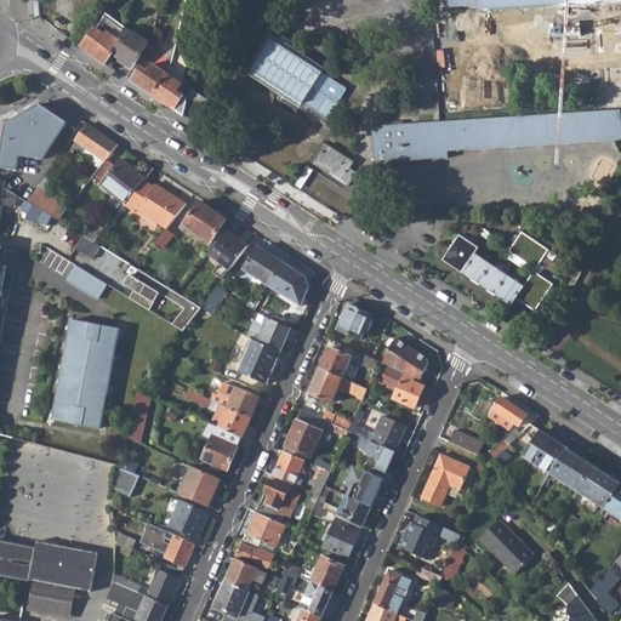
[(446,0),(448,7),(480,5),(480,12),(491,11),(490,0),(446,0)]
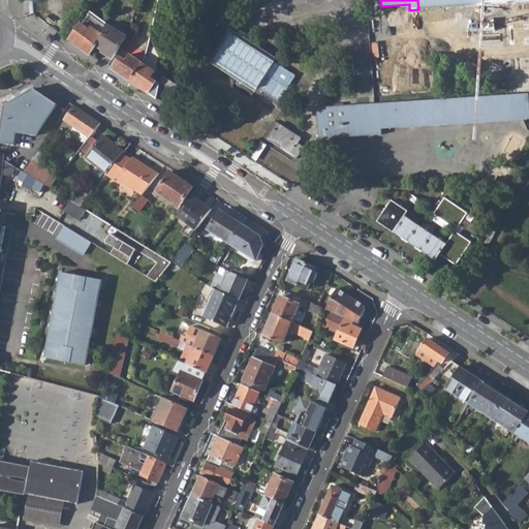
[(485,0),(417,0),(418,9),(486,5),(485,0)]
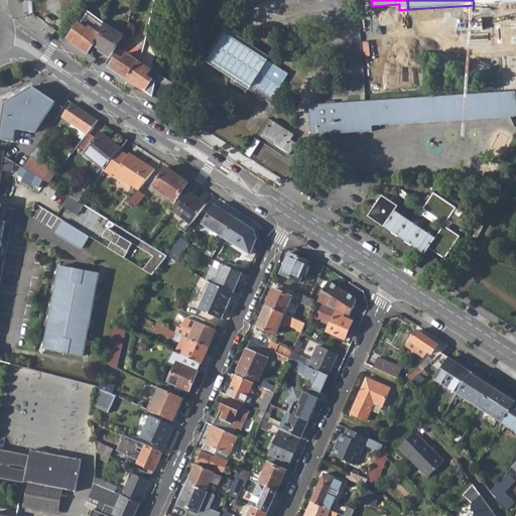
[(94,45),(101,35),(105,22),(90,11),(68,39),(88,54),(94,45)]
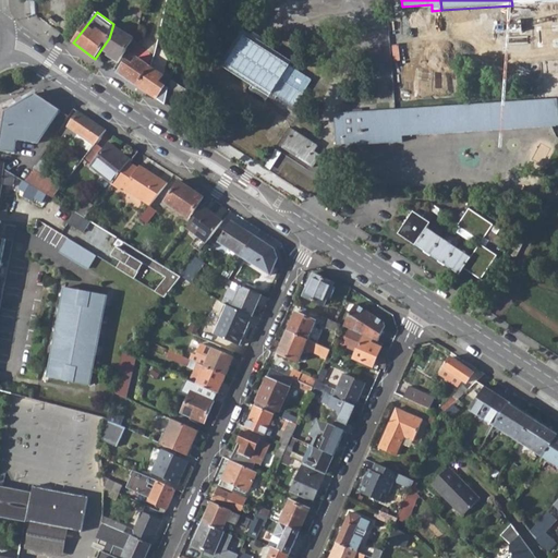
[(109,38),(101,49),(120,61),(133,38),(113,24),(109,38)]
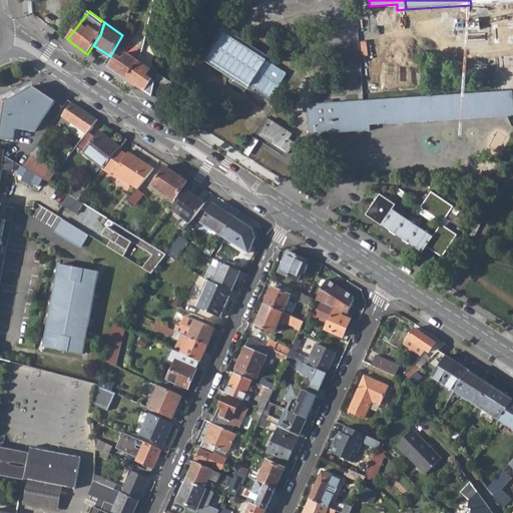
[(167,52),(175,58),(184,44),(176,38),(167,52)]
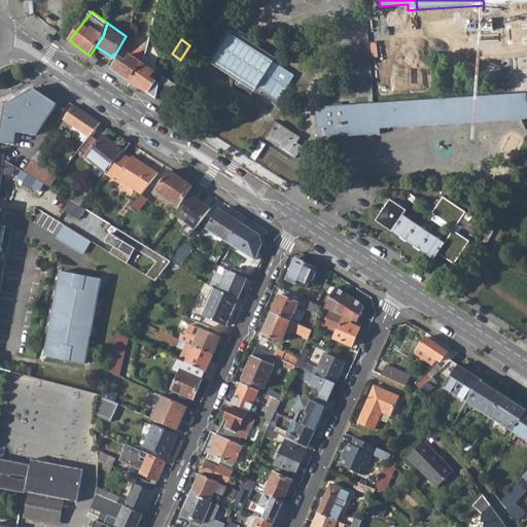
[(111,69),(130,81),(141,63),(129,55),(125,62),(118,57),(111,69)]
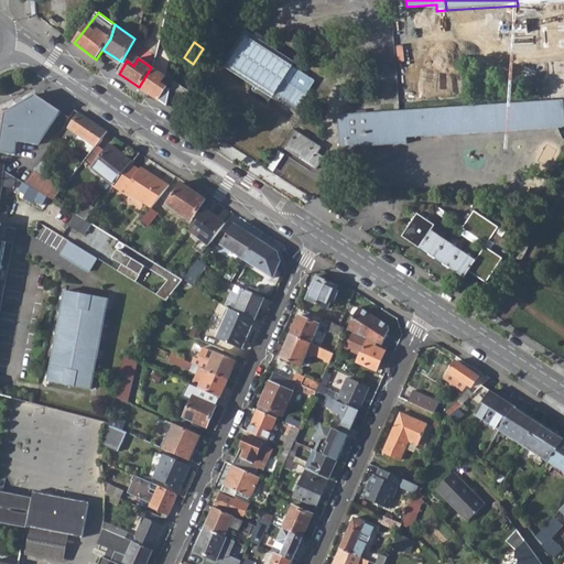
[(171,91),(165,87),(160,83),(164,76),(151,67),(139,87),(166,106),(170,97),(171,91)]
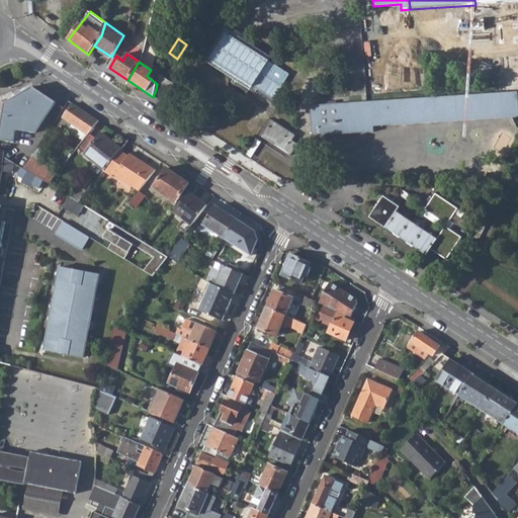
[(156,89),(167,97),(175,85),(159,75),(157,84),(156,89)]
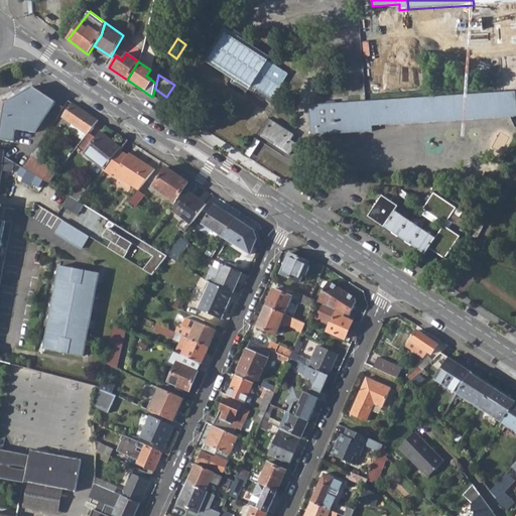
[(0,133),(0,139),(13,142),(15,142),(15,138),(20,139),(21,131),(35,134),(56,103),(32,87),(5,104),(0,133)]
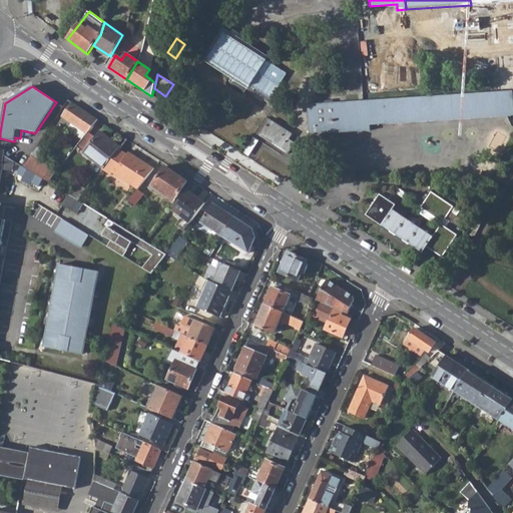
[(310,133),(371,129),(373,128),(373,124),(512,114),(512,92),(512,91),(308,105),(310,133)]
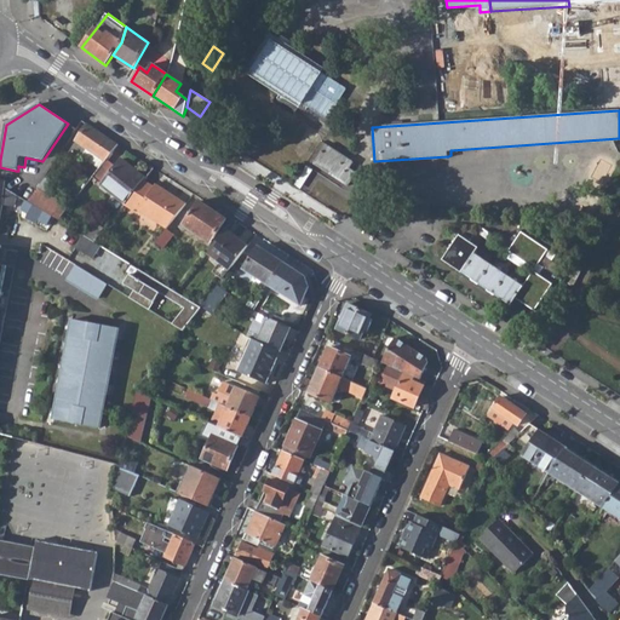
[(118,145),(87,125),(70,150),(99,170),(107,160),(118,145)]
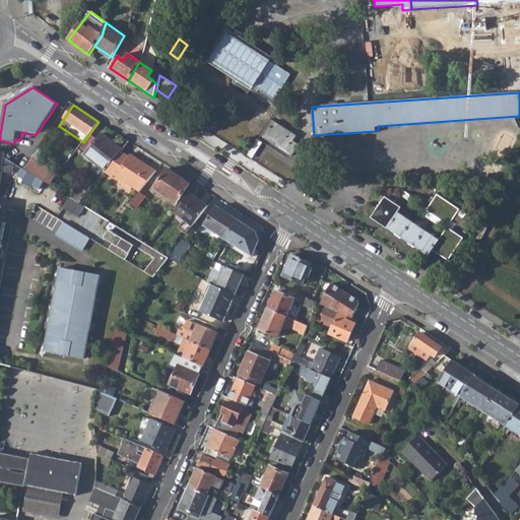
[(263,137),(291,155),(298,145),(291,141),(296,135),(273,121),(263,137)]
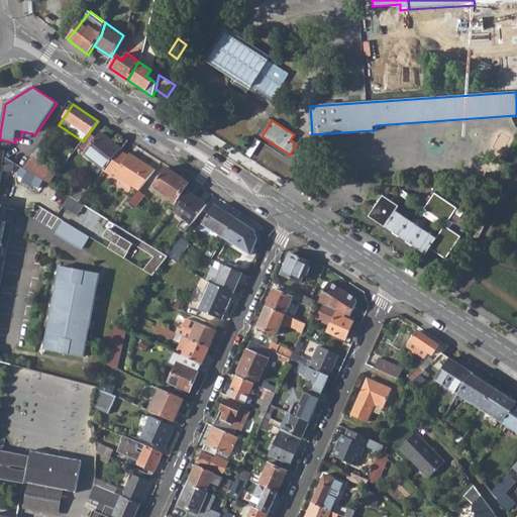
[(106,168),(121,148),(101,132),(96,138),(89,133),(83,141),(77,148),(103,171),(106,168)]
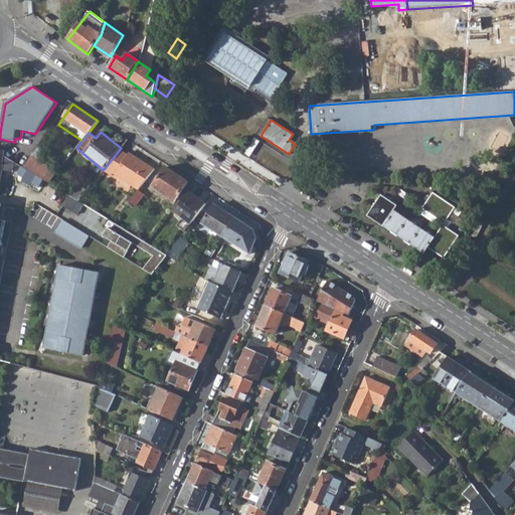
[(121,148),(106,167),(113,173),(115,171),(139,190),(155,169),(131,150),(129,152),(122,146),(121,148)]
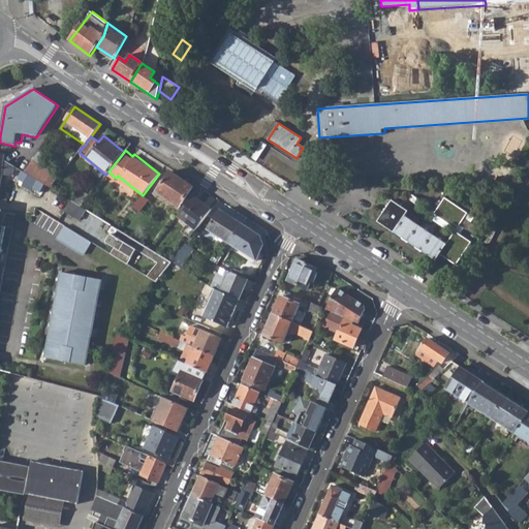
[(6,155),(0,153),(0,196),(0,194),(3,176),(7,177),(12,178),(14,167),(5,161),(6,155)]
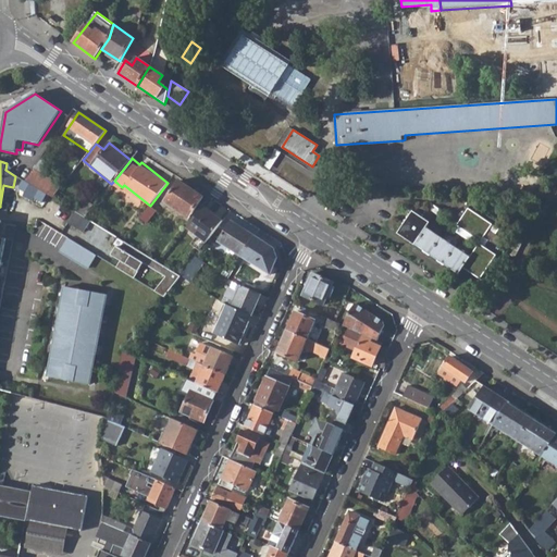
[(61,187),(47,177),(34,169),(25,182),(31,185),(39,189),(39,190),(48,195),(53,198),(61,187)]
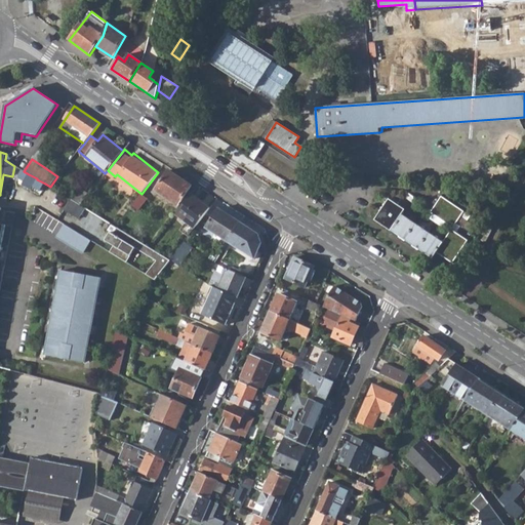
[(155,191),(176,206),(191,187),(168,170),(155,191)]
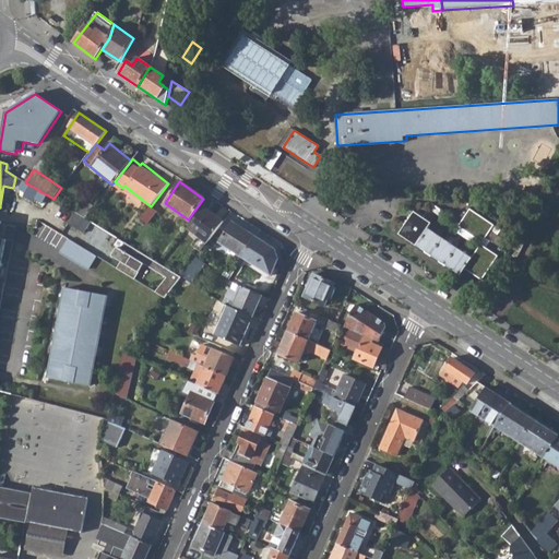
[(0,205),(0,207),(0,213),(8,214),(9,205),(4,204),(8,187),(3,186),(0,205)]
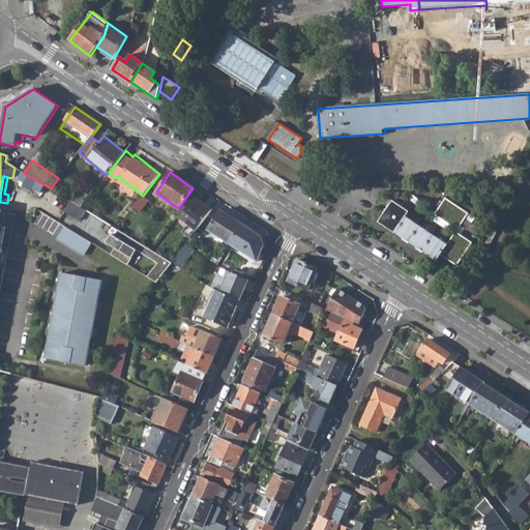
[(37,180),(29,176),(27,179),(25,183),(33,188),(37,181),(37,180)]
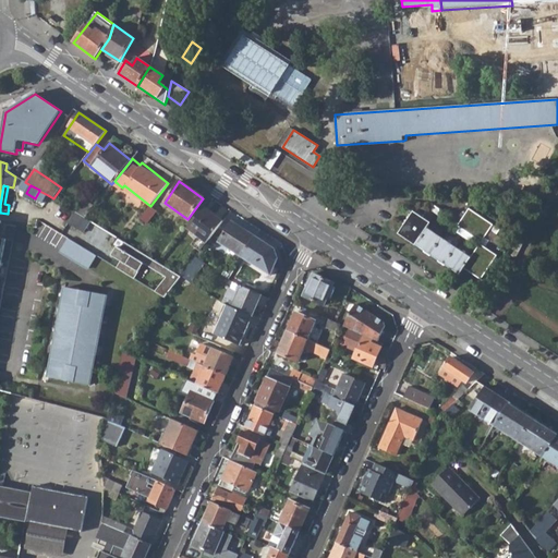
[(48,195),(39,191),(35,198),(44,203),(48,195)]
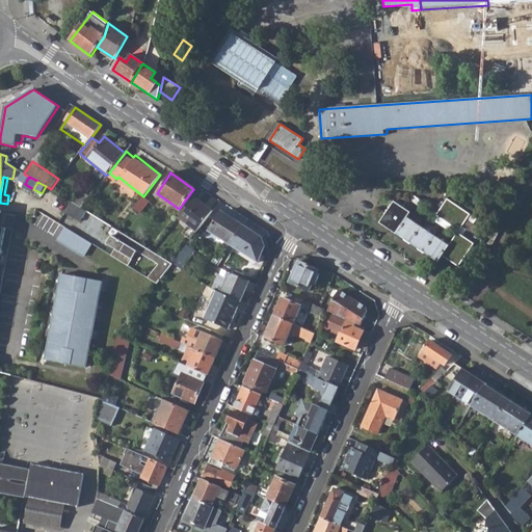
[(72,202),(81,208),(90,196),(80,190),(72,202)]
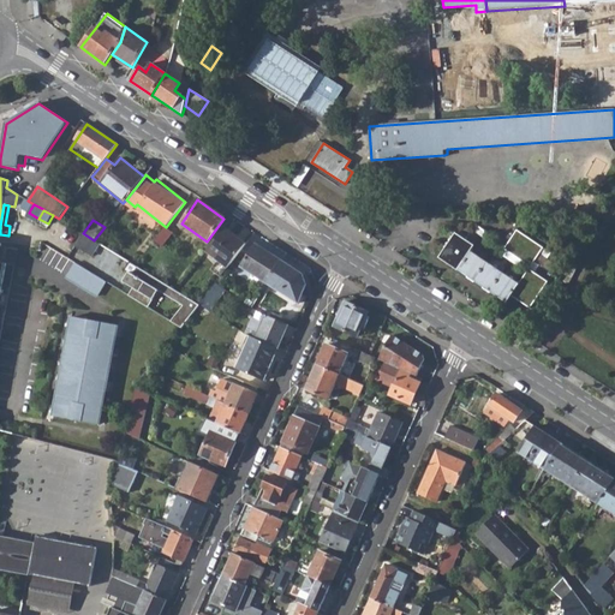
[(173,232),(166,227),(154,242),(161,246),(173,232)]
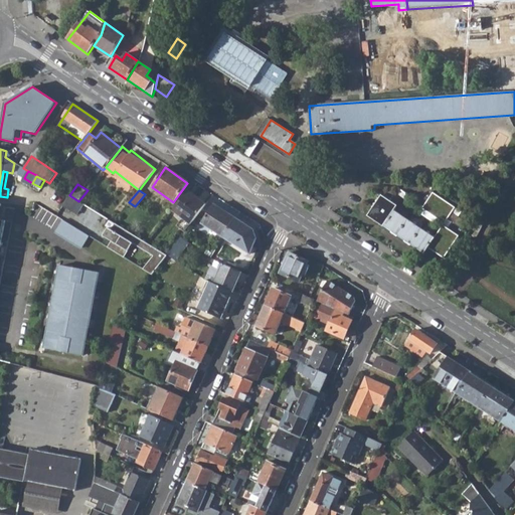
[(172,210),(190,223),(205,204),(188,190),(172,210)]
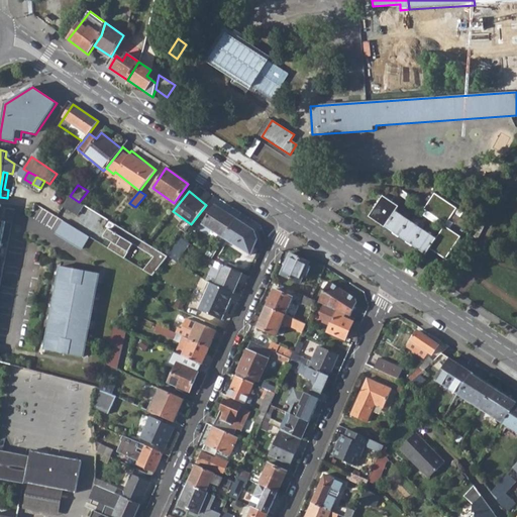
[(457,209),(435,194),(424,210),(446,225),(457,209)]
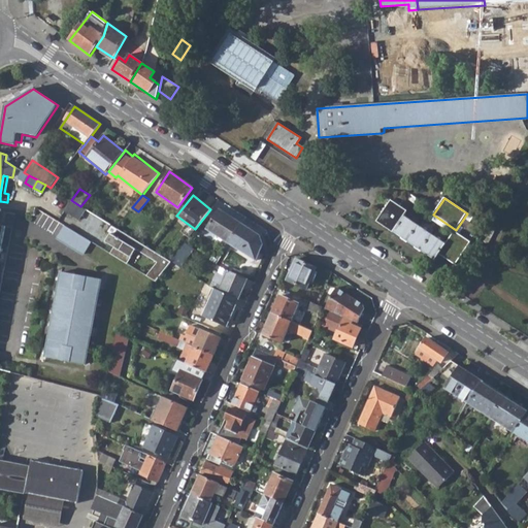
[(80,206),(71,200),(65,211),(79,221),(87,209),(80,206)]
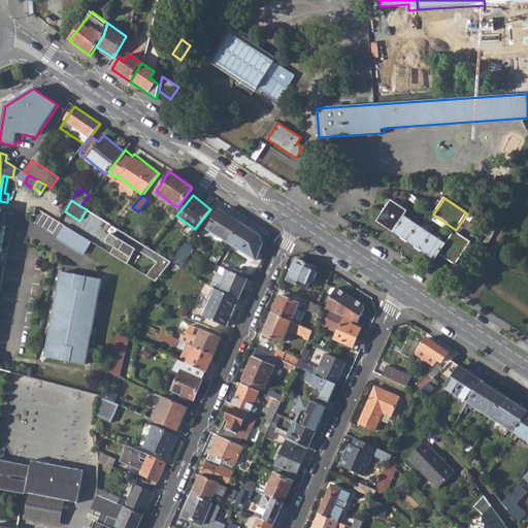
[(434,261),(435,260),(439,254),(455,265),(470,242),(454,231),(446,244),(404,217),(408,211),(392,200),(377,222),(401,237),(401,238),(407,242),(407,241),(416,246),(415,248),(421,252),(422,251),(429,255),(428,257),(434,261)]
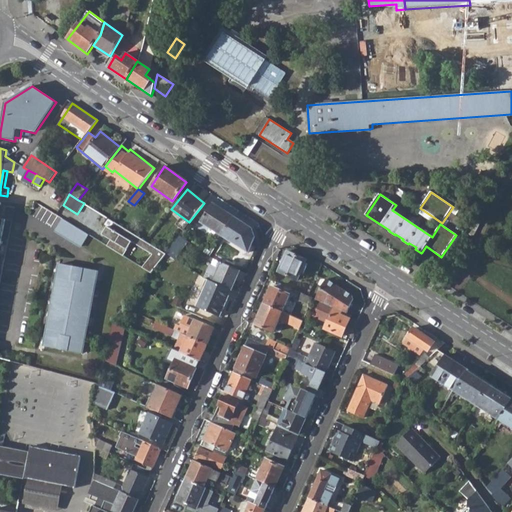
[(201,223),(222,237),(234,218),(213,204),(201,223)]
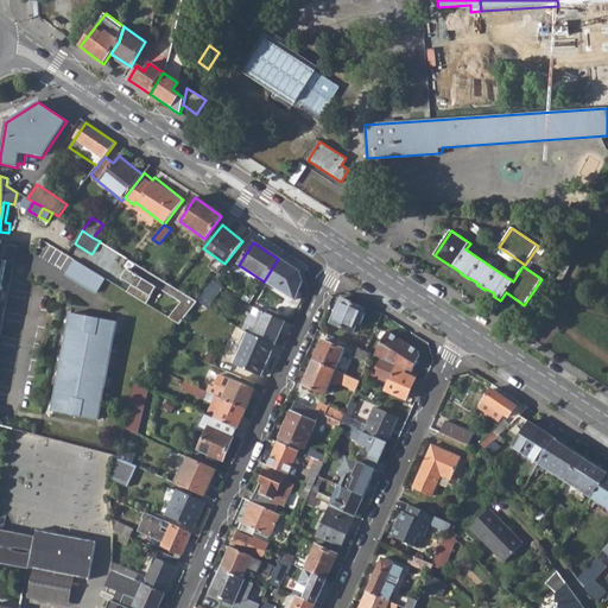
[(64,273),(96,293),(106,278),(74,259),(64,273)]
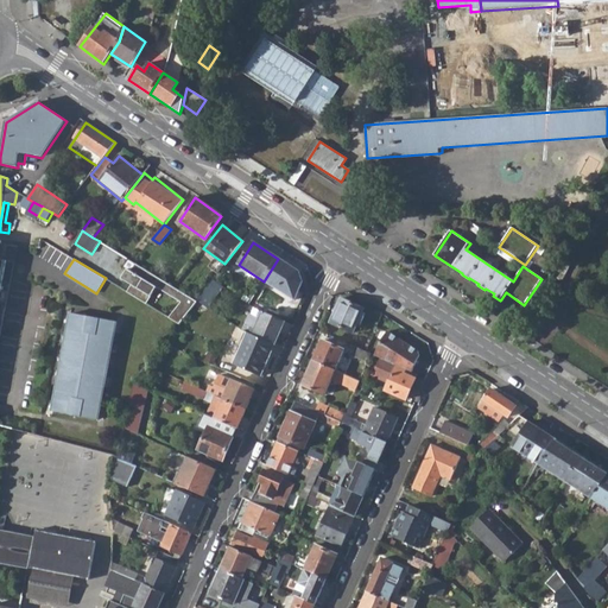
[(264,282),(290,298),(301,282),(299,272),(278,259),(264,282)]
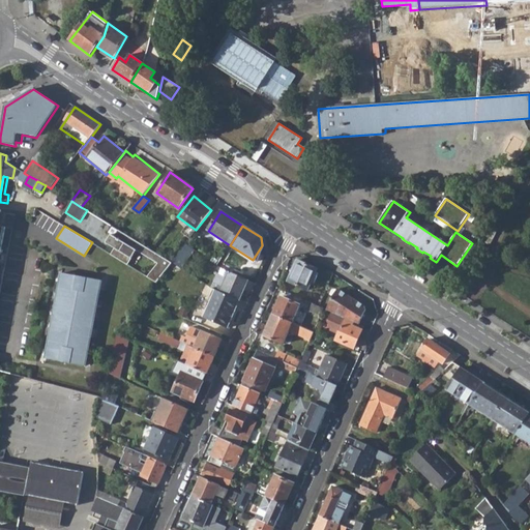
[(116,245),(111,254),(128,265),(138,249),(158,262),(148,276),(157,282),(172,263),(118,230),(114,236),(111,235),(108,240),(116,245)]
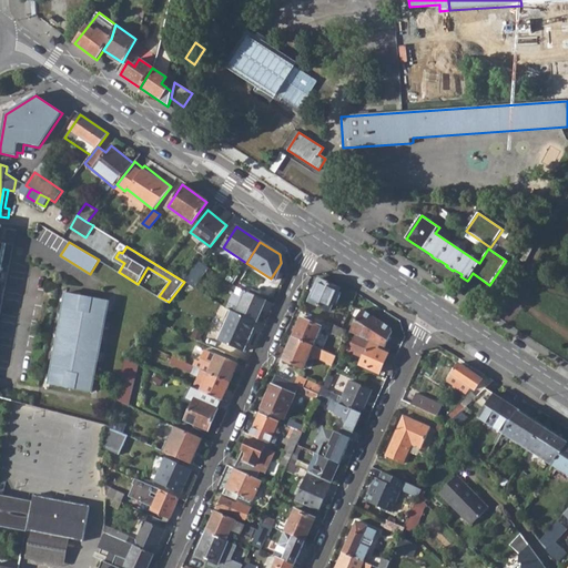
[(184,282),(194,288),(209,269),(200,262),(184,282)]
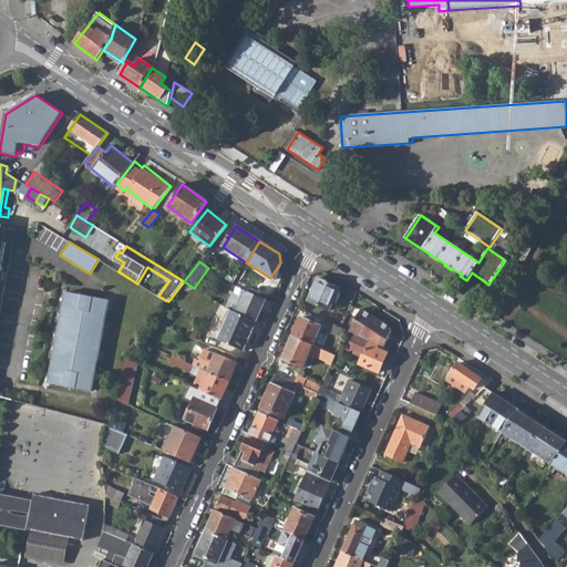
[(308,301),(329,311),(339,289),(318,279),(308,301)]
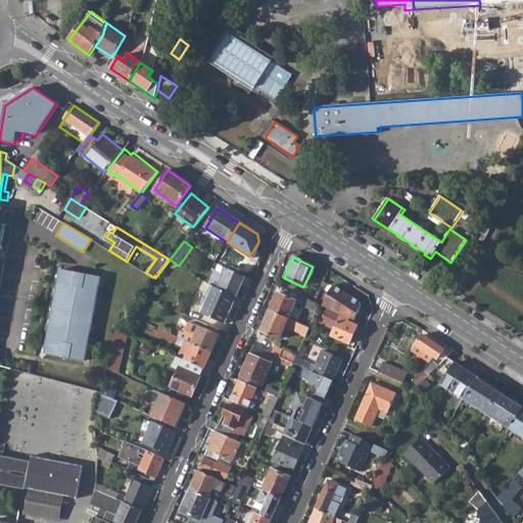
[(80,360),(95,275),(56,267),(41,352),(80,360)]
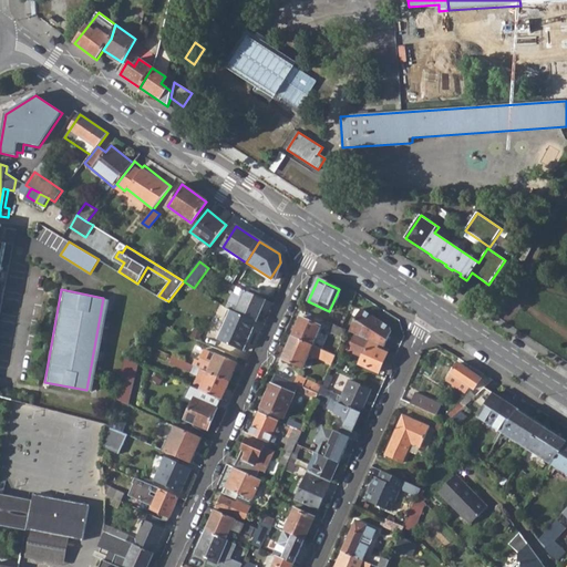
[(255,322),(256,322),(266,300),(245,291),(241,298),(235,313),(255,322)]
